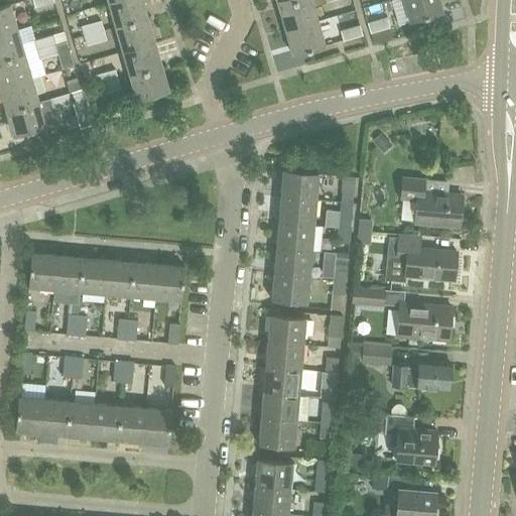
[(139,0),(112,0),(108,1),(115,26),(145,17),(139,0)]
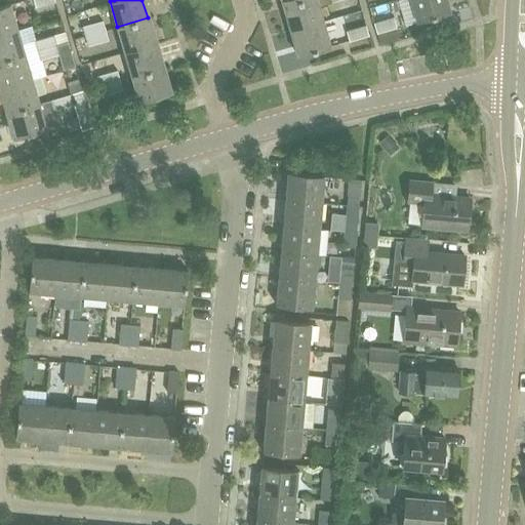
[(301,0),(283,5),(290,31),(323,22),(316,0),(301,0)]
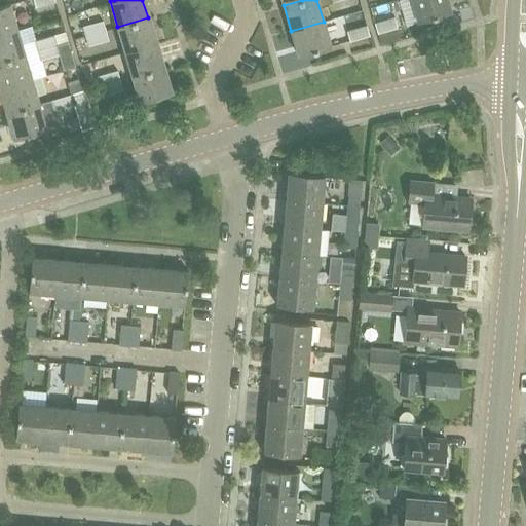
[(447,0),(411,0),(418,22),(450,12),(447,0)]
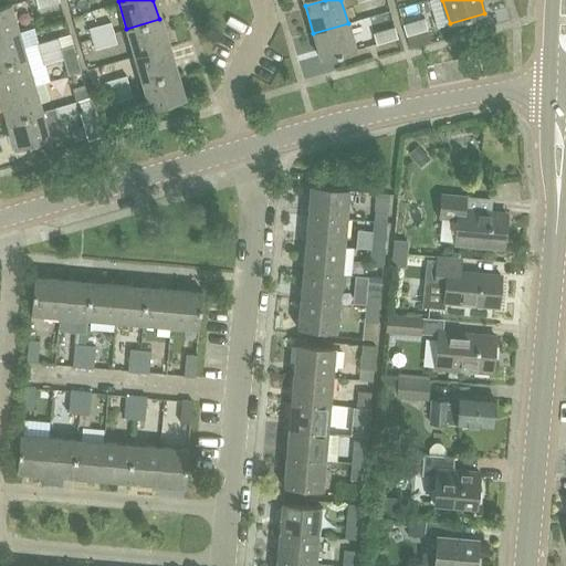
[(0,6),(0,35),(18,30),(10,3),(0,6)]
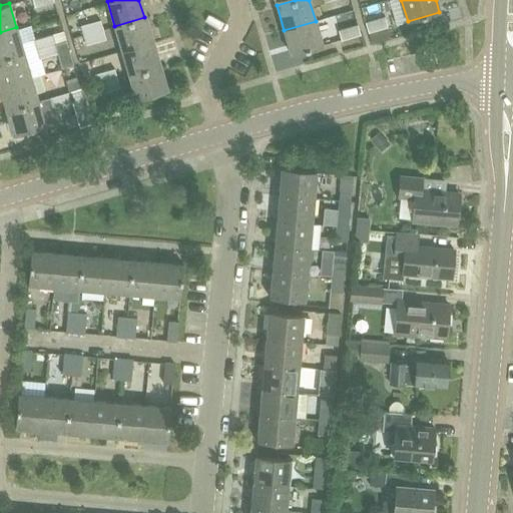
[(144,17),(114,26),(117,36),(121,50),(151,42),(144,17)]
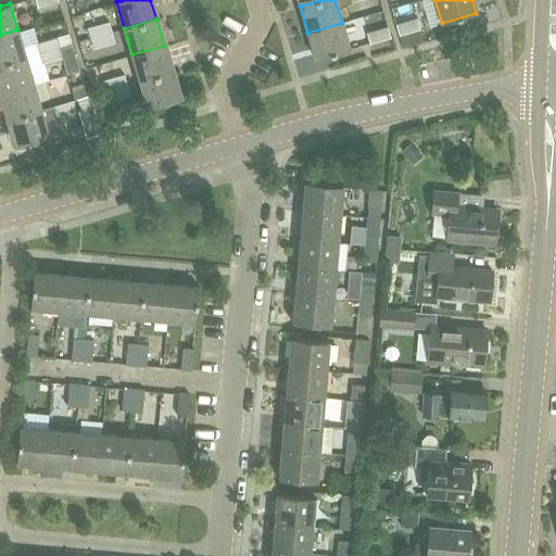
[(395,24),(399,35),(420,29),(417,19),(395,24)]
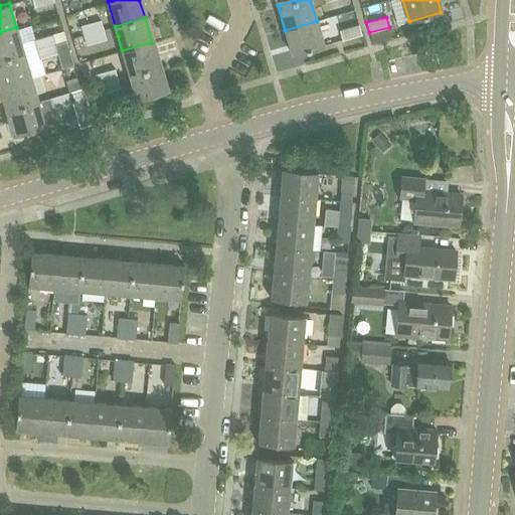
[(82,35),(105,29),(102,20),(80,26),(82,35)]
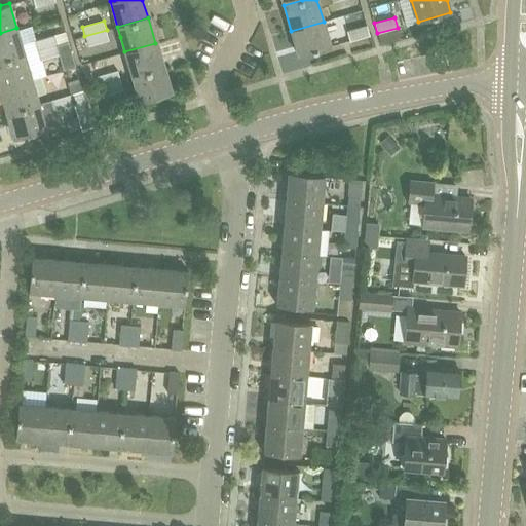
[(324,22),(291,31),(298,55),(331,46),(324,22)]
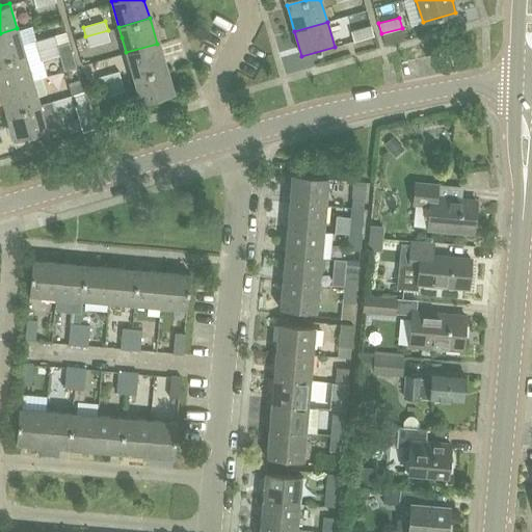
[(350,31),(353,42),(374,35),(370,25),(350,31)]
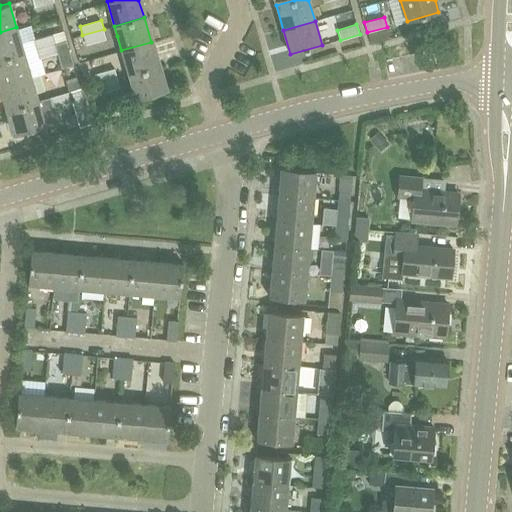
[(0,32),(0,58),(23,52),(16,27),(0,32)]
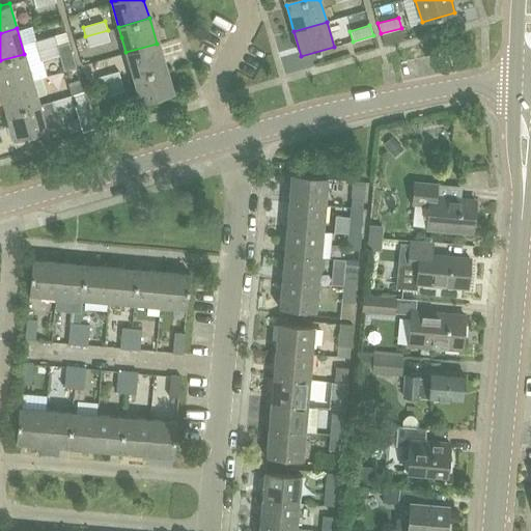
[(111,40),(108,30),(85,36),(86,38),(89,48),(111,40)]
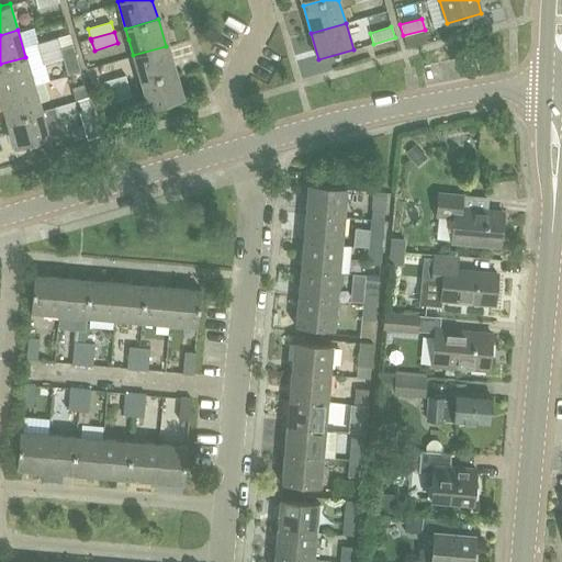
[(58,36),(36,43),(38,54),(60,47),(58,36)]
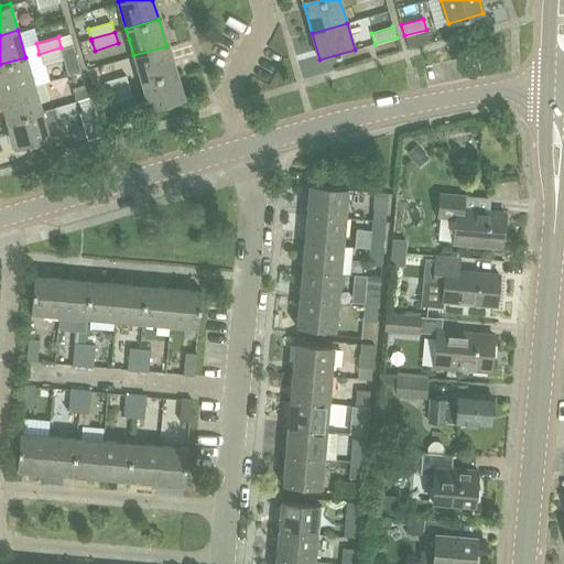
[(133,55),(141,83),(174,73),(166,46),(133,55)]
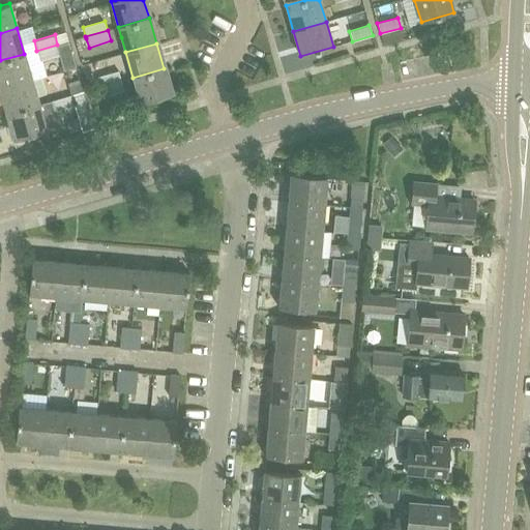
[(57,45),(36,51),(39,60),(60,55),(57,45)]
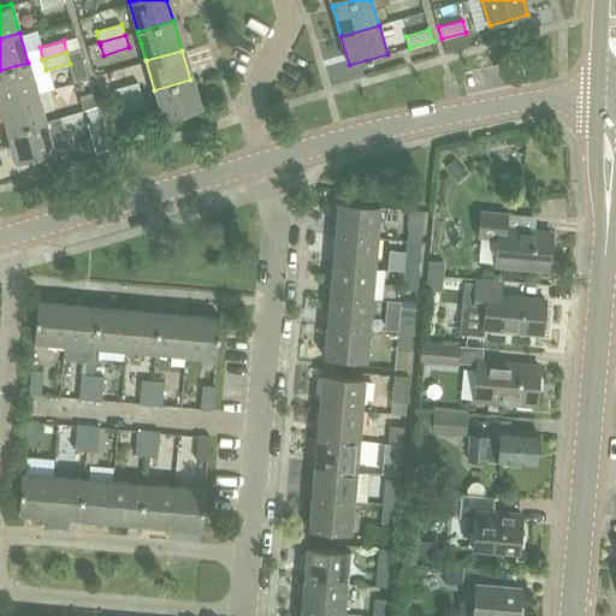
[(0,70),(0,102),(36,93),(28,63),(0,70)]
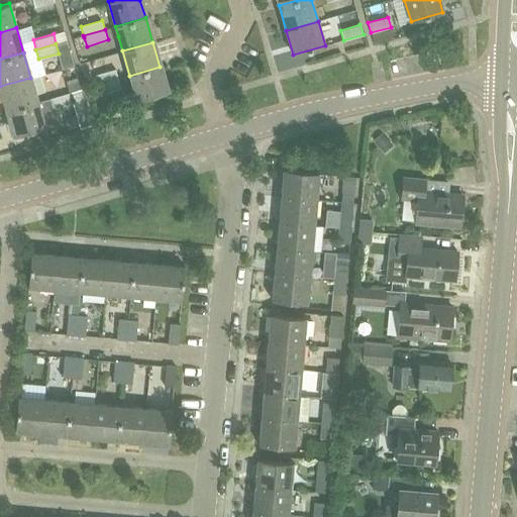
[(160,67),(129,76),(136,100),(167,92),(160,67)]
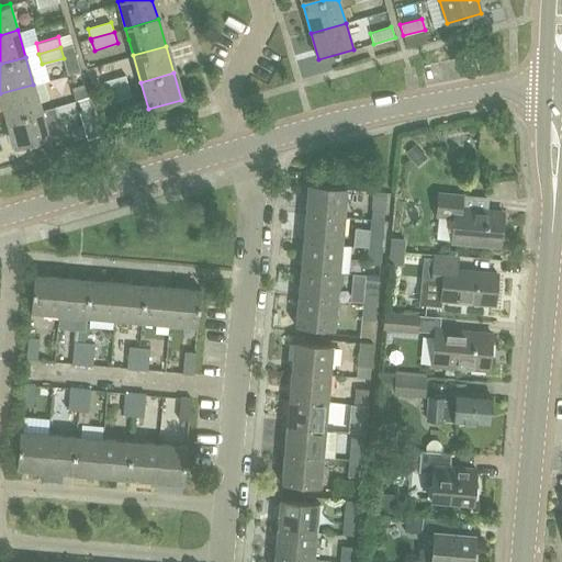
[(125,75),(103,81),(105,91),(127,86),(125,75)]
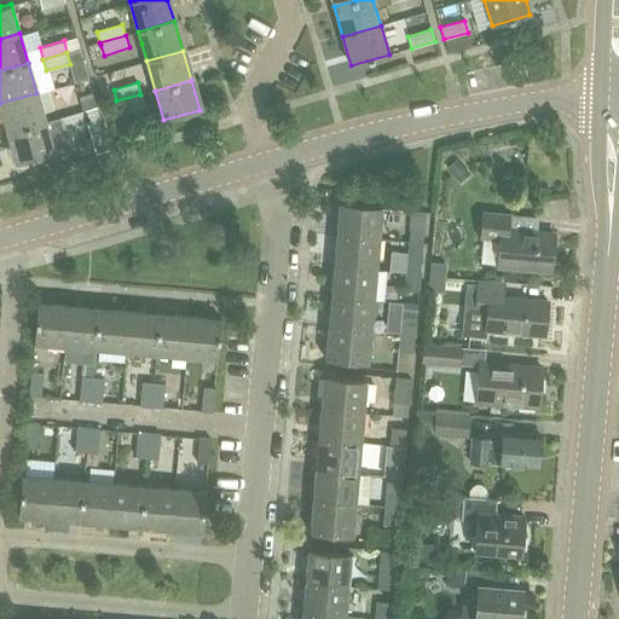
[(93,92),(80,97),(84,110),(98,106),(93,92)]
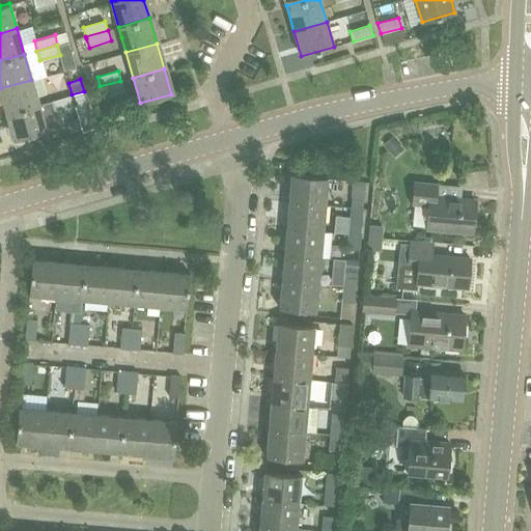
[(31,80),(0,88),(0,92),(6,114),(39,105),(31,80)]
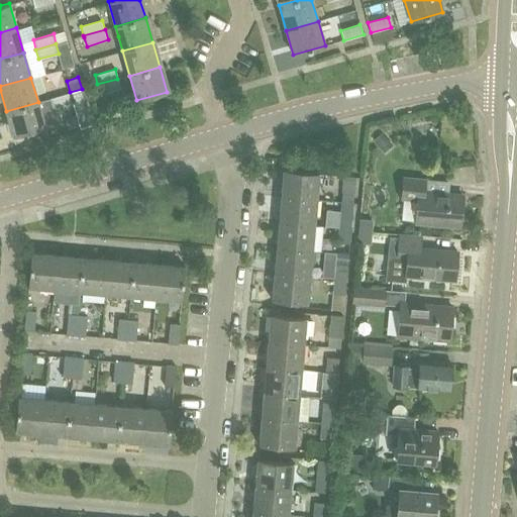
[(117,79),(97,84),(100,94),(120,89),(117,79)]
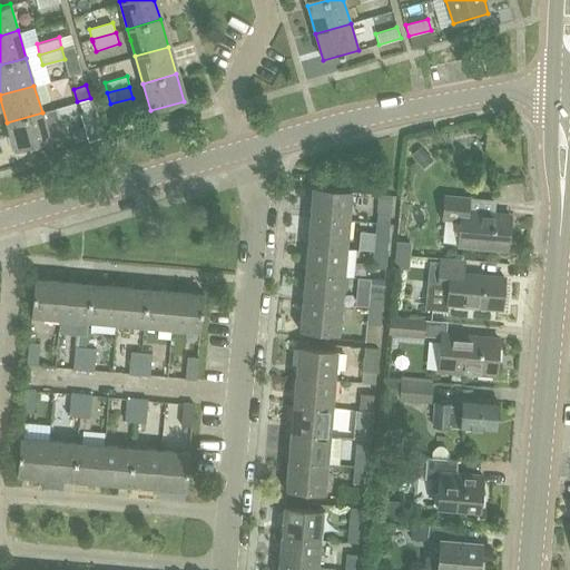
[(42,112),(7,123),(15,150),(50,139),(46,124),(80,114),(77,102),(55,108),(42,112)]
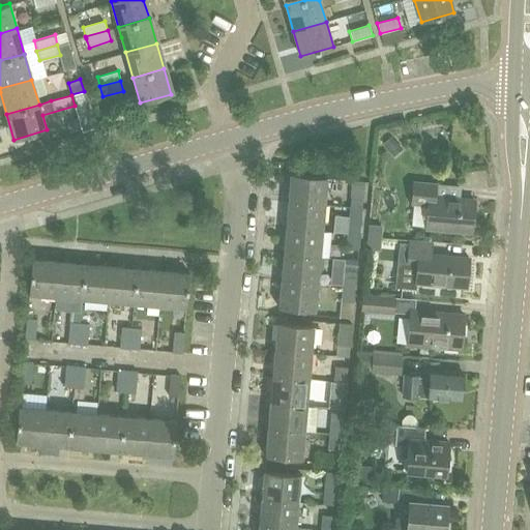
[(393,157),(402,150),(390,138),(383,144),(393,157)]
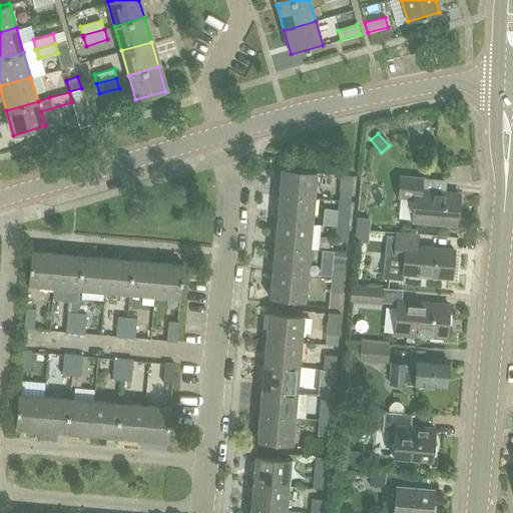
[(281,168),(279,194),(314,197),(316,171),(281,168)]
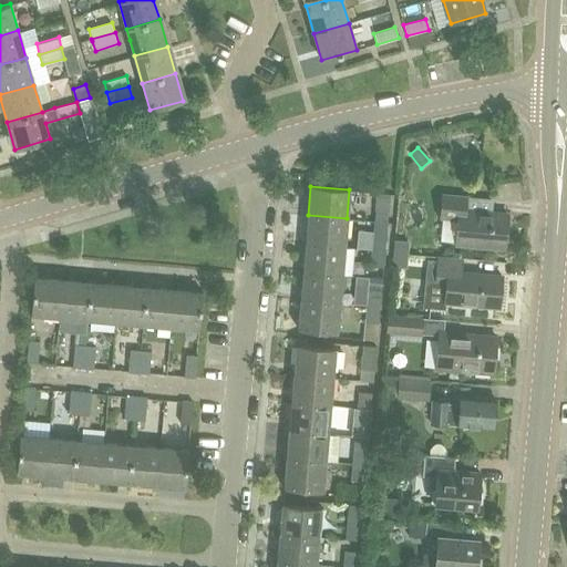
[(373,210),(388,212),(390,194),(375,193),(373,210)]
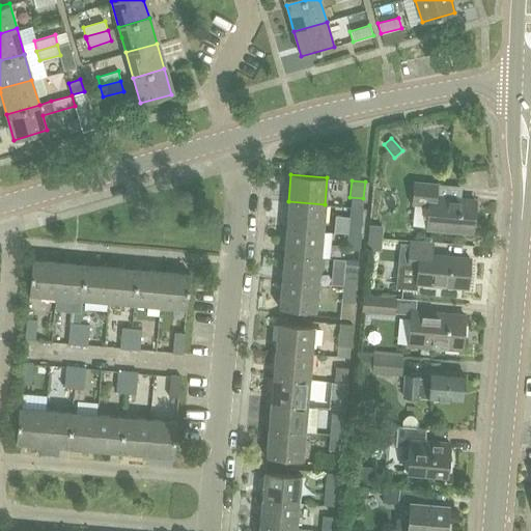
[(414,183),(412,204),(428,206),(426,229),(472,233),(475,199),(437,196),(438,185),(414,183)]
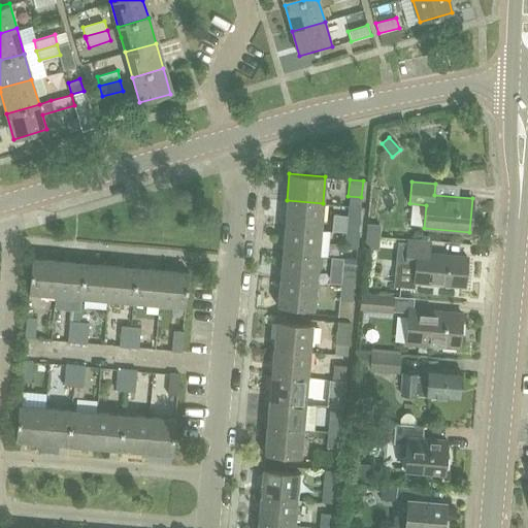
[(287,200),(285,226),(320,230),(323,203),(287,200)]
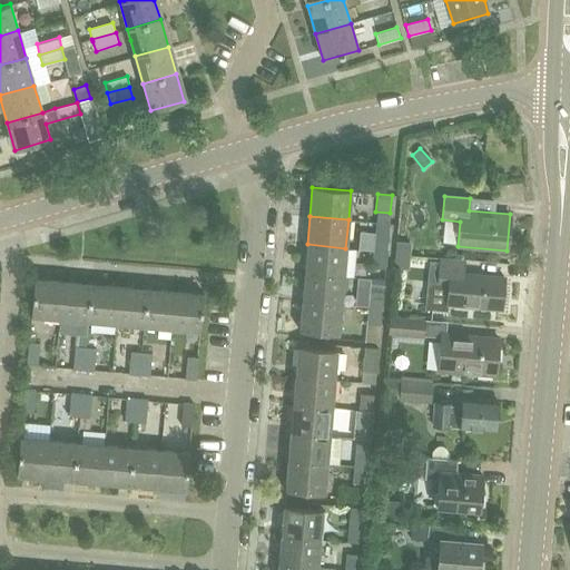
[(374,234),(373,251),(386,252),(387,235),(374,234)]
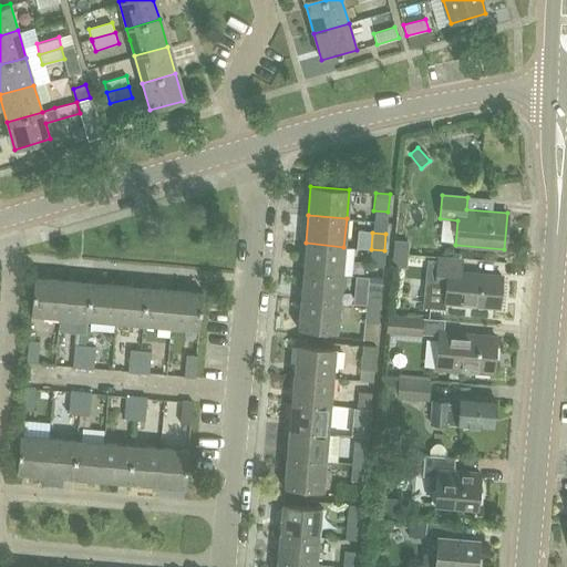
[(394,240),(393,253),(406,254),(408,241),(394,240)]
